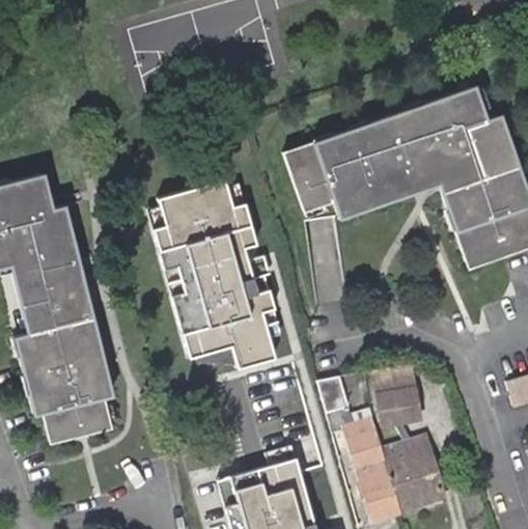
[(474,86),(284,152),(305,213),(334,202),(339,219),(440,184),(469,269),(527,247),(527,192),(500,114),(485,119),(474,86)]
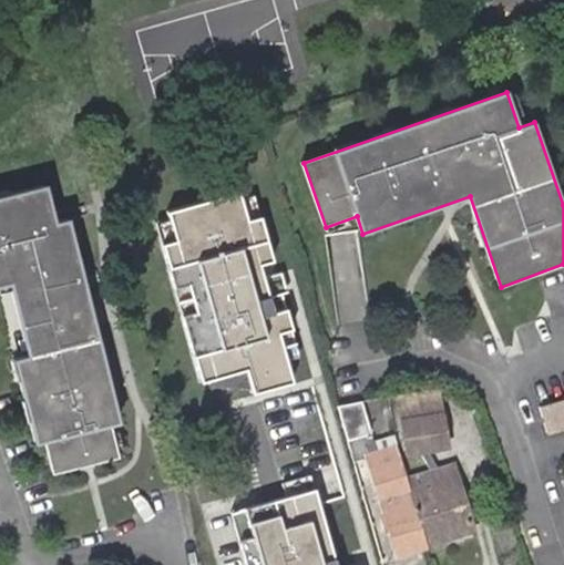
[(49,184),(0,195),(0,290),(4,290),(28,389),(23,390),(29,411),(33,410),(38,430),(33,431),(39,451),(48,449),(52,469),(118,454),(109,419),(118,417),(115,407),(110,408),(100,367),(105,365),(101,345),(96,346),(82,284),(86,283),(78,248),(72,249),(68,227),(60,229),(49,184)]
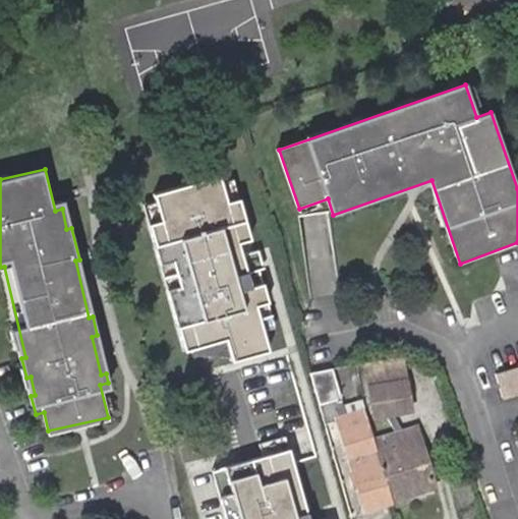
[(228,176),(141,200),(183,352),(225,340),(231,364),(277,351),(228,176)]
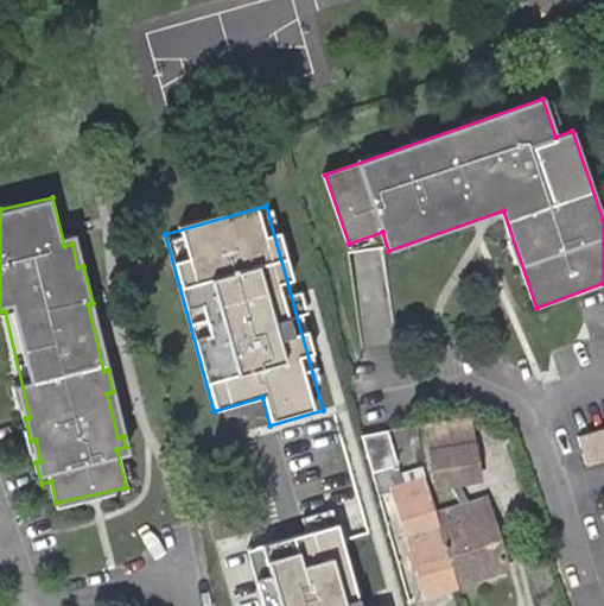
[(424,428),(430,450),(474,441),(470,420),(424,428)]
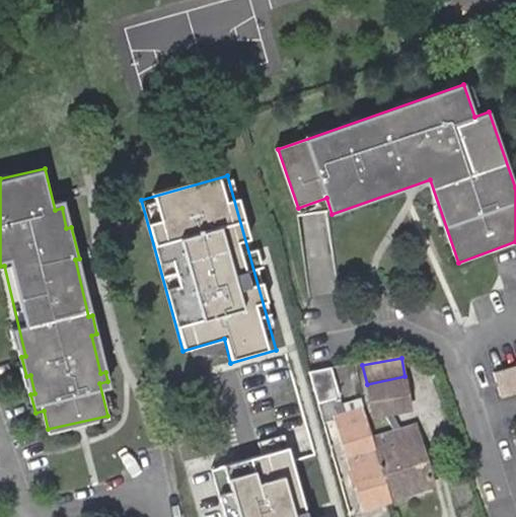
[(308,370),(317,400),(340,394),(332,366),(308,370)]
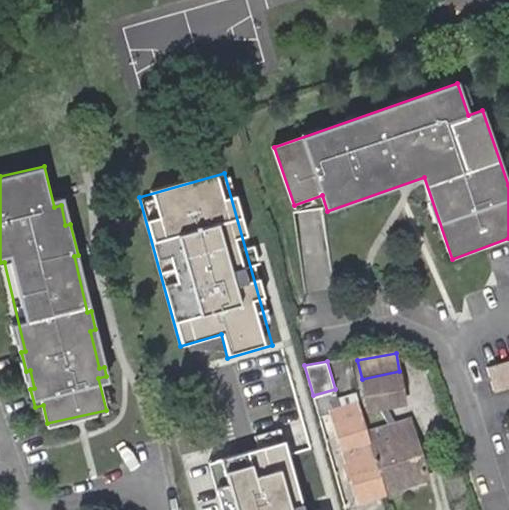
[(508,371),(506,363),(490,369),(497,393),(508,389),(508,371)]
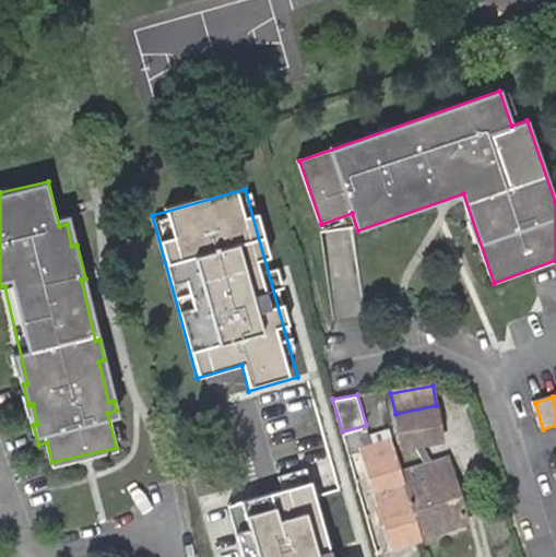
[(395,414),(402,447),(441,440),(436,405),(395,414)]
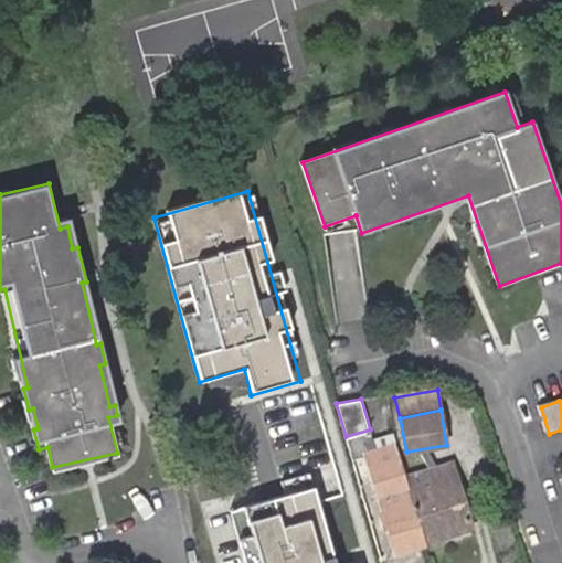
[(370,429),(346,436),(352,458),(370,454),(367,441),(372,438),(370,429)]
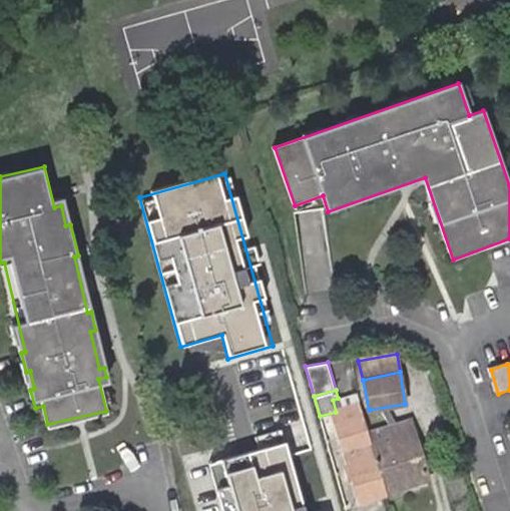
[(337,415),(339,420),(361,499),(385,492),(369,432),(363,413),(362,408),(358,393),(338,398),(333,400),(336,412),(337,415)]
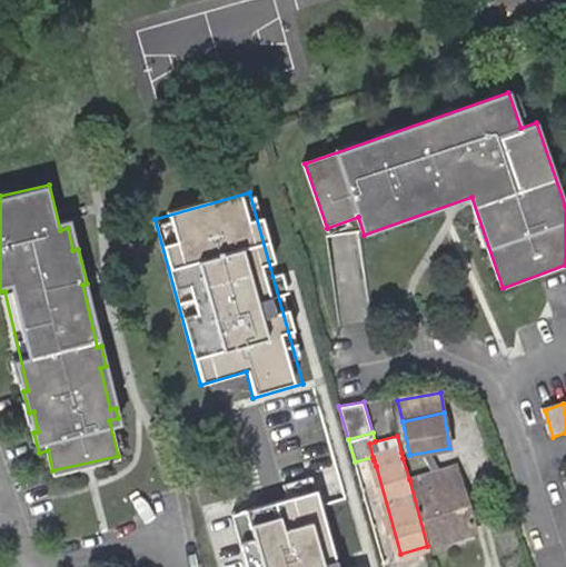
[(409,455),(403,458),(409,479),(453,466),(449,448),(409,455)]
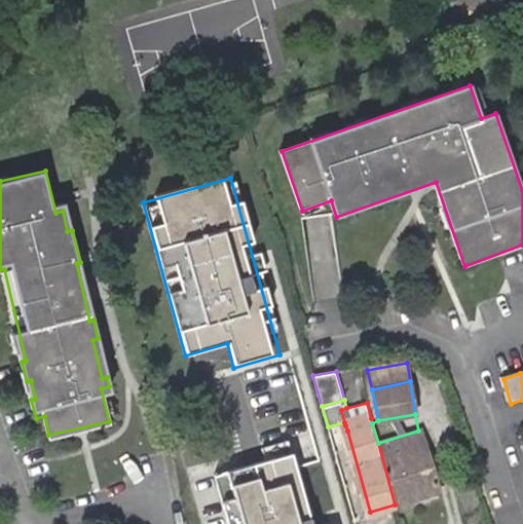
[(378,443),(395,504),(441,491),(422,429),(418,431),(378,443)]
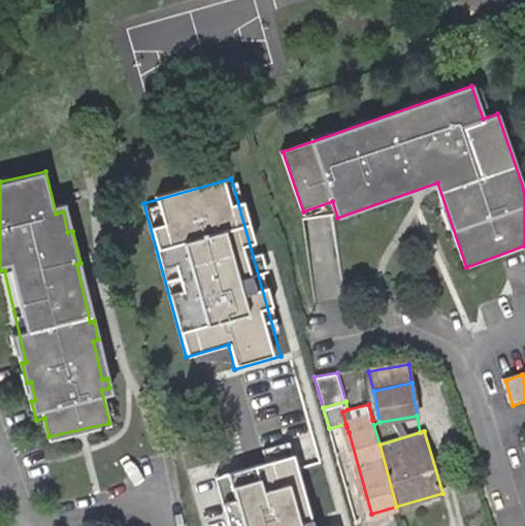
[(313,525),(294,456),(217,477),(229,525),(313,525)]
